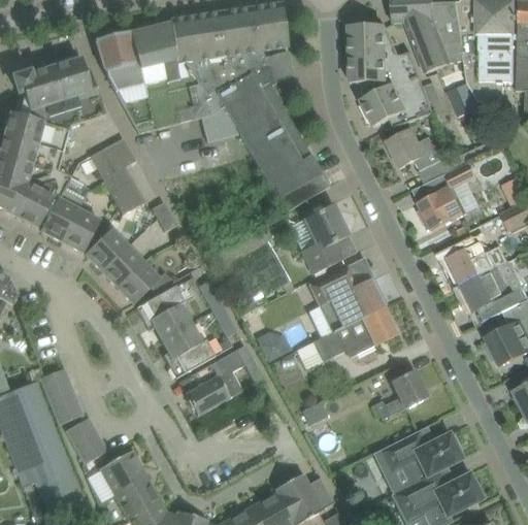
[(393,0),(395,22),(404,21),(425,73),(437,68),(452,62),(454,61),(456,61),(449,43),(443,33),(435,19),(434,1),(434,0),(393,0)]
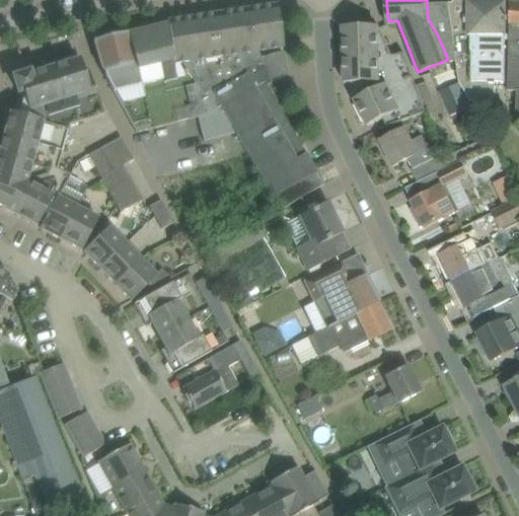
[(450,0),(427,1),(428,18),(436,32),(441,43),(448,60),(456,58),(450,0)]
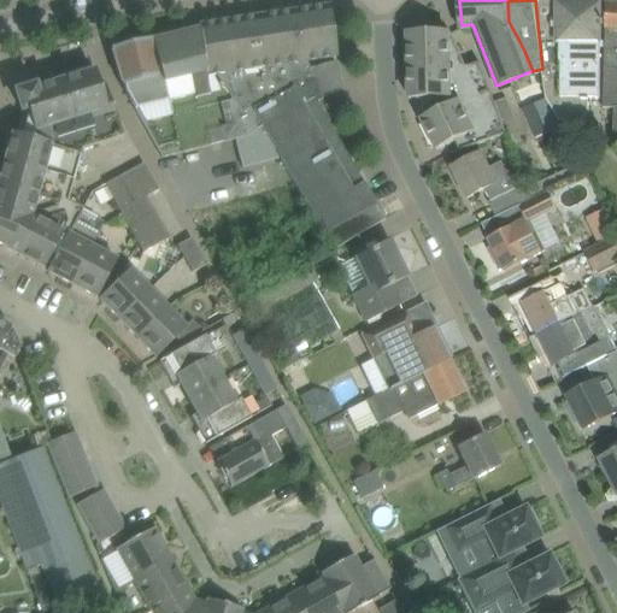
[(535,0),(542,69),(547,95),(547,96),(559,117),(574,117),(580,117),(589,110),(589,95),(601,95),(601,0),(535,0)]
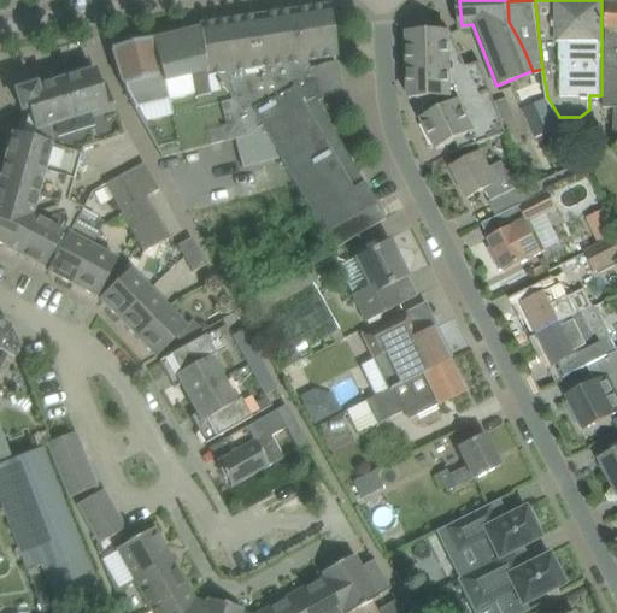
[(616,1),(607,1),(606,28),(607,28),(606,107),(616,107),(616,130),(616,129),(616,1)]
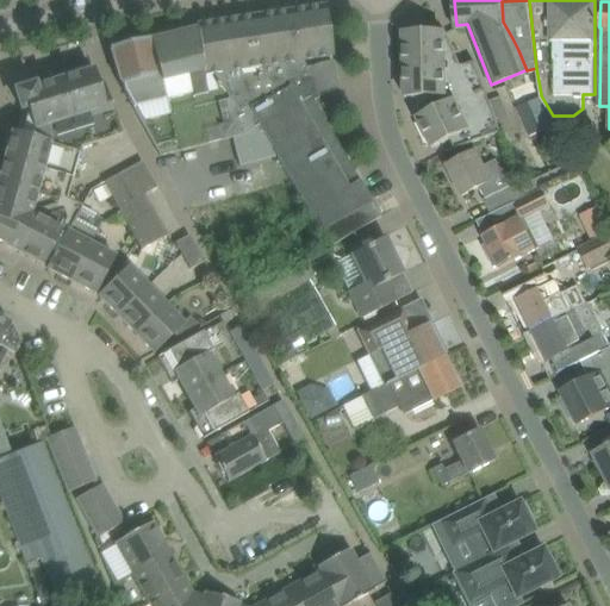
[(257,122),(277,154),(329,244),(381,214),(324,117),(329,113),(318,95),(319,95),(319,94),(341,88),(329,49),(323,2),(198,22),(198,24),(197,24),(197,26),(203,70),(210,70),(254,124),(257,122)]
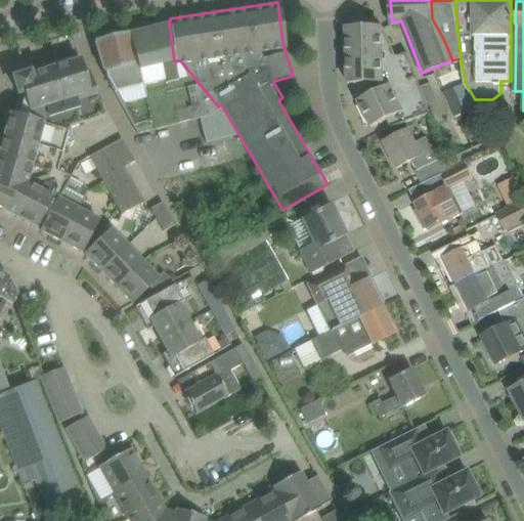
[(206,140),(237,132),(221,104),(218,106),(180,60),(174,60),(169,23),(169,20),(163,22),(162,20),(97,36),(98,38),(94,39),(104,71),(105,71),(106,75),(105,75),(137,132),(179,122),(174,101),(184,99),(189,119),(200,117),(206,140)]
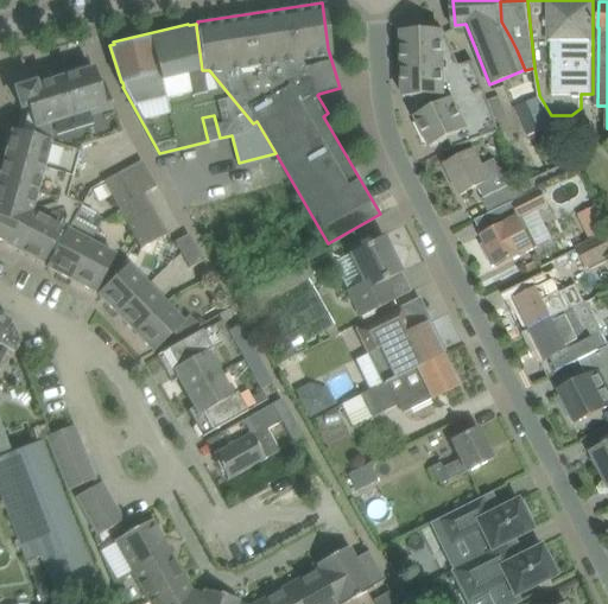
[(405,94),(413,94),(479,68),(474,57),(461,63),(445,30),(404,30),(405,94)]
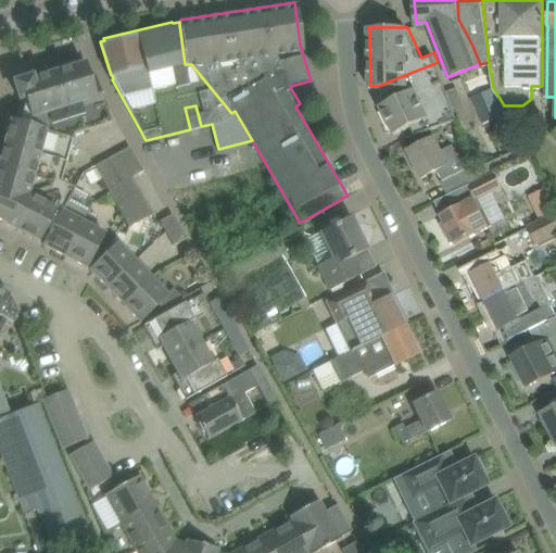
[(40,235),(46,237),(61,208),(63,209),(68,199),(75,186),(62,178),(74,132),(112,121),(104,96),(102,96),(96,73),(89,75),(85,60),(33,76),(32,75),(15,80),(21,97),(24,96),(26,101),(21,121),(11,118),(0,156),(0,220),(37,240),(40,235)]
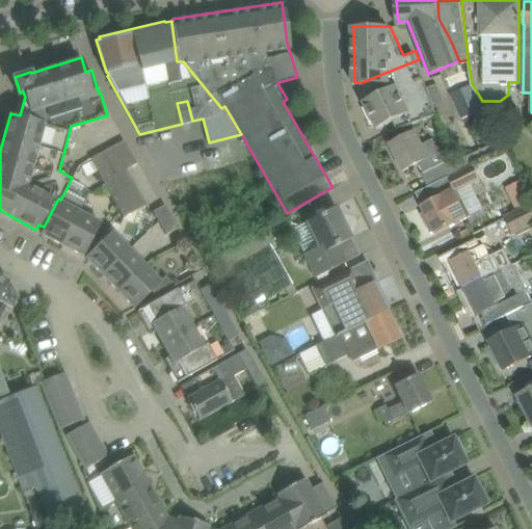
[(419,59),(362,82),(363,90),(367,100),(366,101),(378,127),(394,118),(398,128),(436,113),(419,59)]
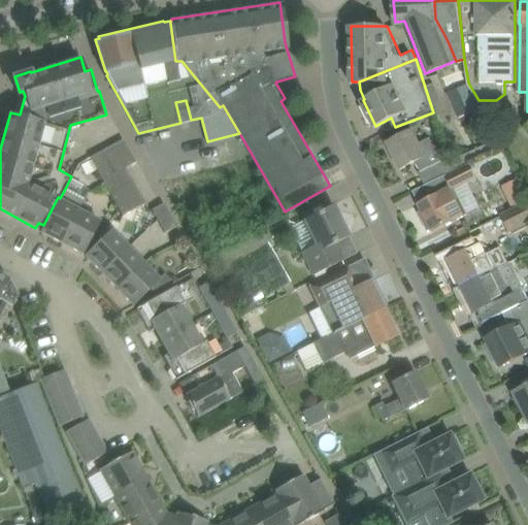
[(468,83),(448,92),(459,116),(482,105),(479,100),(468,83)]
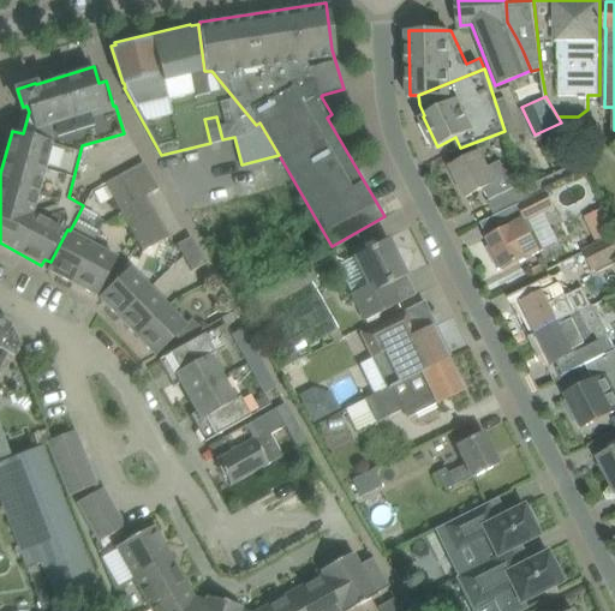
[(530,193),(526,185),(524,180),(514,185),(501,159),(489,165),(482,149),(453,165),(467,193),(484,185),(490,197),(489,198),(495,210),(530,193)]
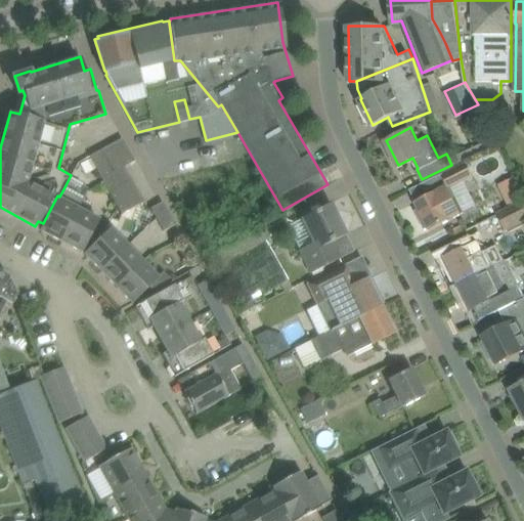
[(135,159),(123,135),(112,142),(123,164),(125,165),(135,159)]
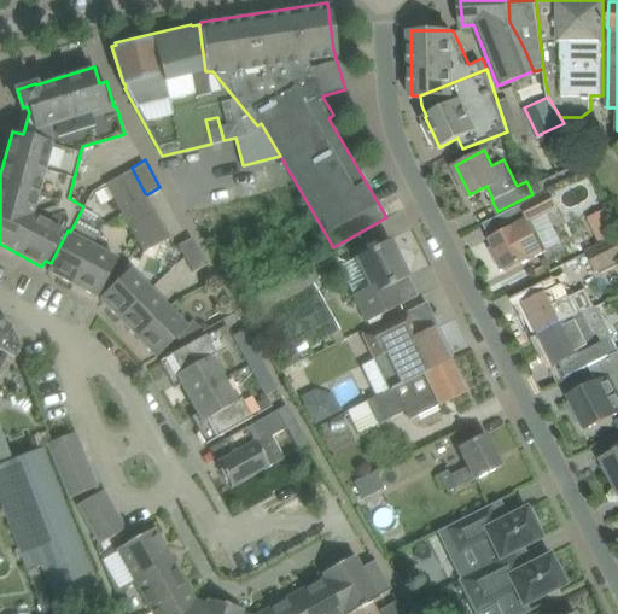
[(563,169),(529,186),(532,194),(587,168),(583,159),(563,169)]
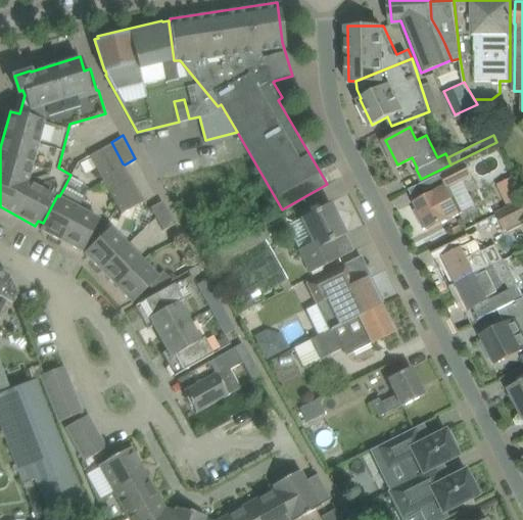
[(111,142),(100,147),(112,170),(123,163),(111,142)]
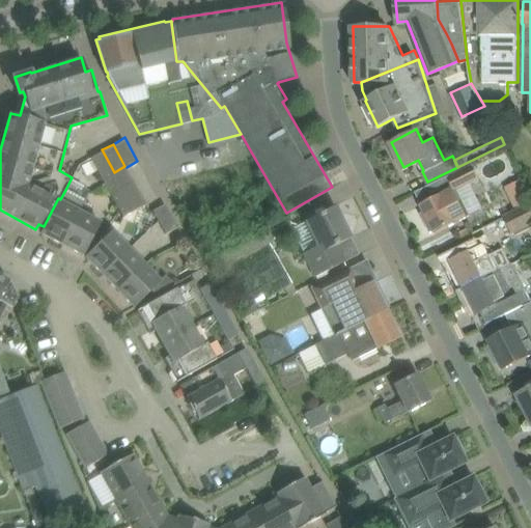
[(90,156),(103,178),(114,172),(102,149),(90,156)]
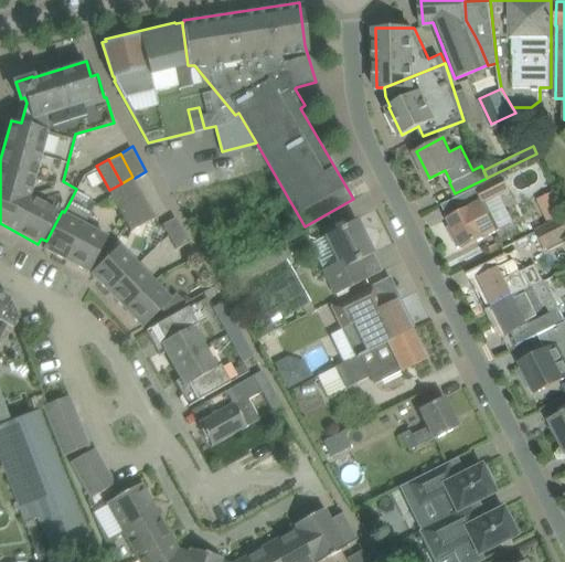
[(465,246),(487,234),(502,226),(488,200),(510,189),(502,172),(465,191),(472,205),(449,216),(458,233),(455,235),(460,245),(464,243),(465,246)]
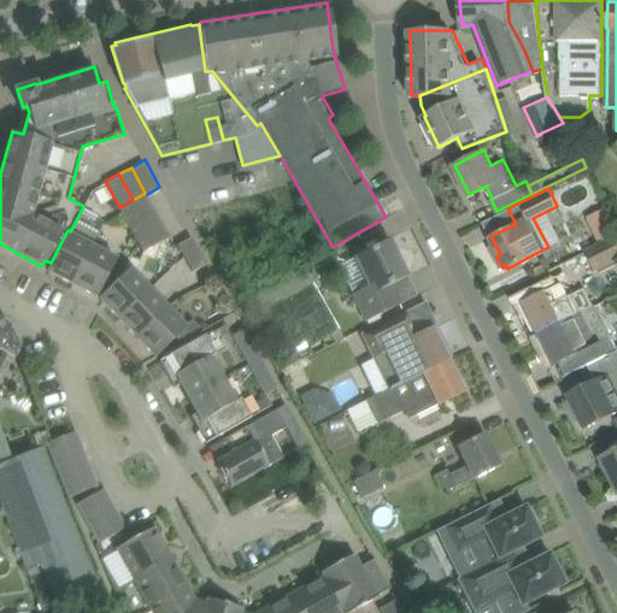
[(119,207),(128,224),(156,210),(147,194),(145,193),(133,200),(119,207)]
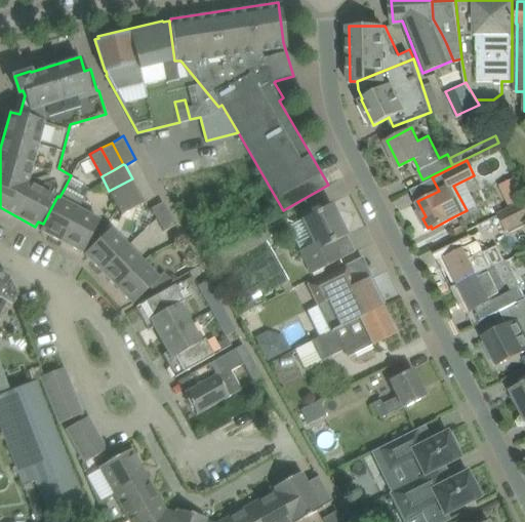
[(524,196),(515,175),(499,184),(510,205),(511,206),(524,199),(524,196)]
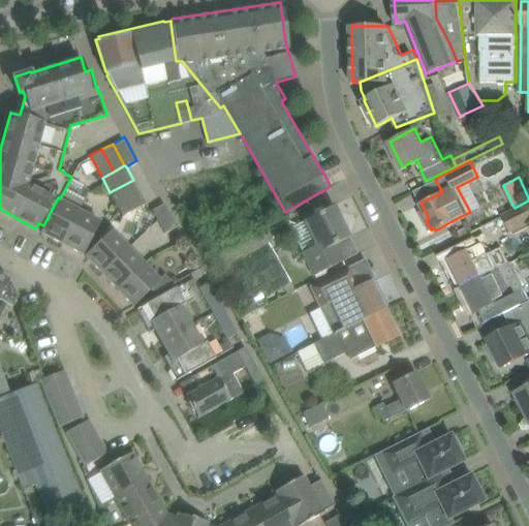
[(110,192),(116,203),(138,190),(133,180),(110,192)]
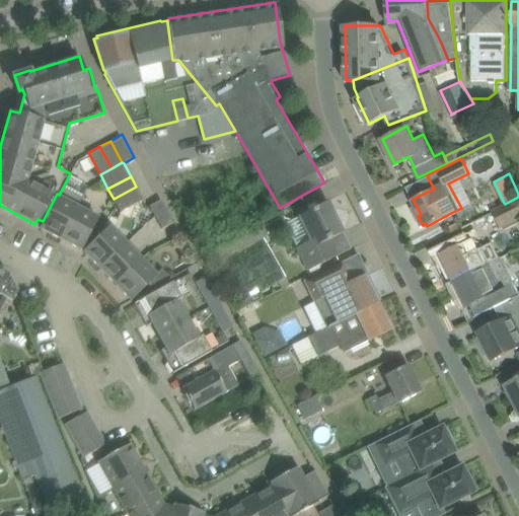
[(60,237),(77,205),(82,196),(64,186),(59,195),(57,194),(43,221),(40,226),(60,237)]
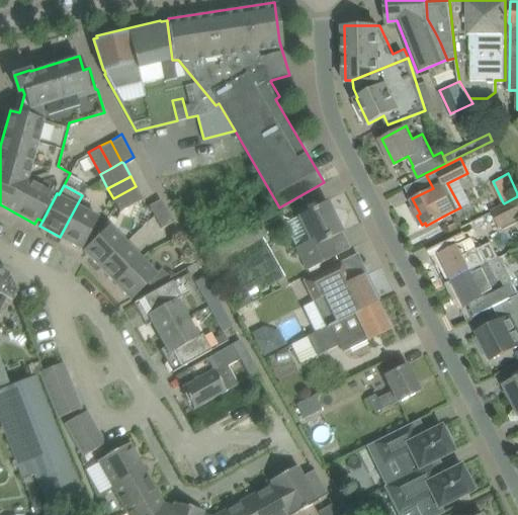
[(136,186),(113,198),(119,209),(142,197),(136,186)]
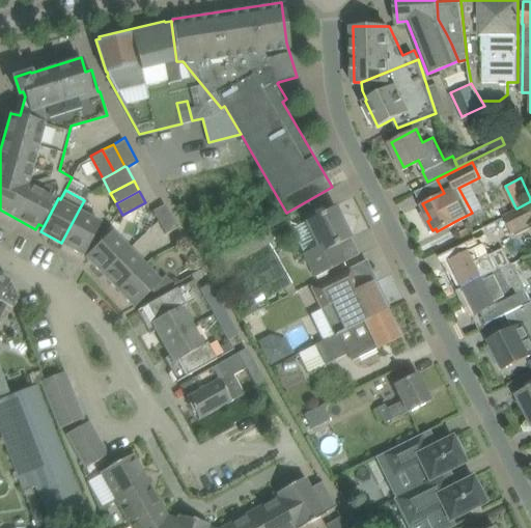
[(177,225),(165,201),(151,210),(165,232),(177,225)]
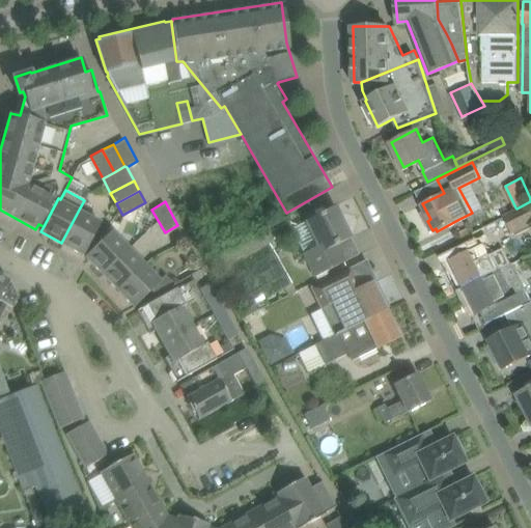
[(530,201),(516,209),(504,215),(512,231),(530,221),(530,201)]
